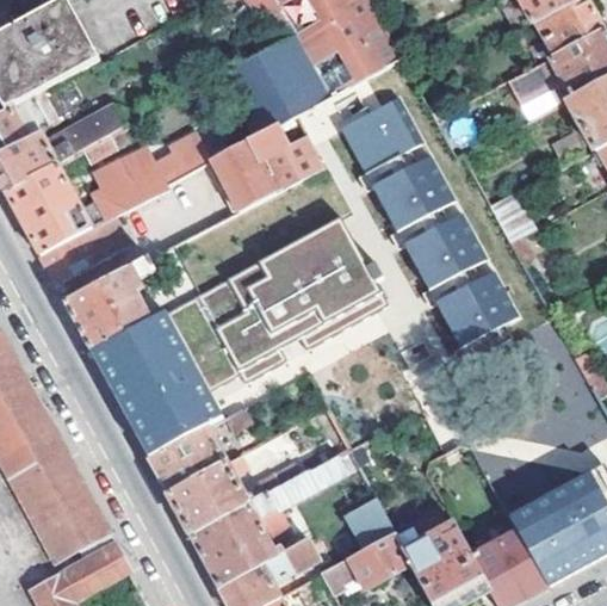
[(97,57),(68,0),(59,0),(13,24),(0,31),(0,103),(2,107),(8,104),(41,87),(97,57)]
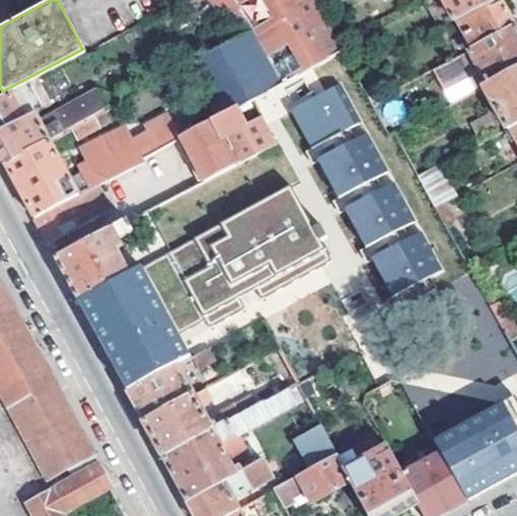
[(20,0),(25,8),(39,0),(20,0)]
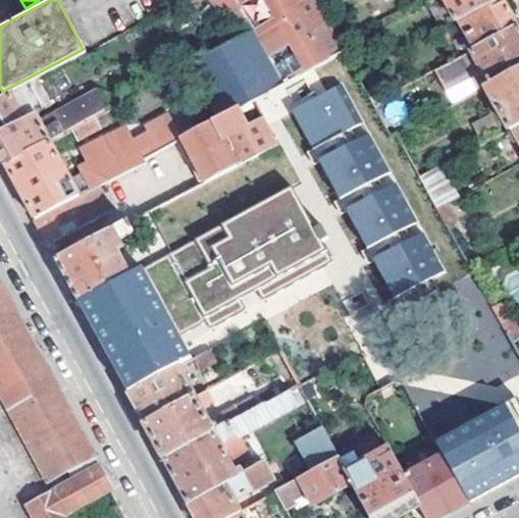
[(215,0),(221,10),(226,8),(240,2),(239,0),(215,0)]
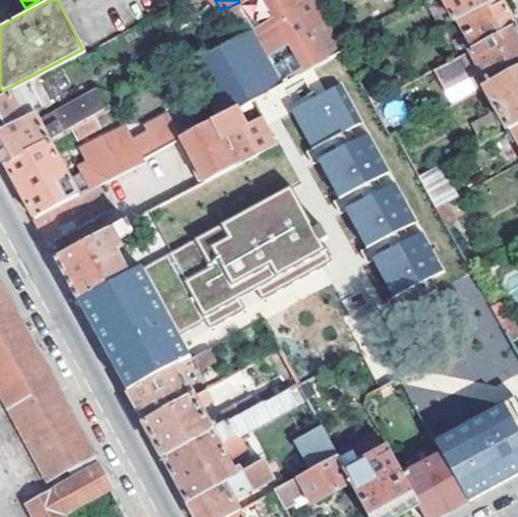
[(238,0),(239,2),(254,29),(281,78),(341,46),(314,0),(238,0)]
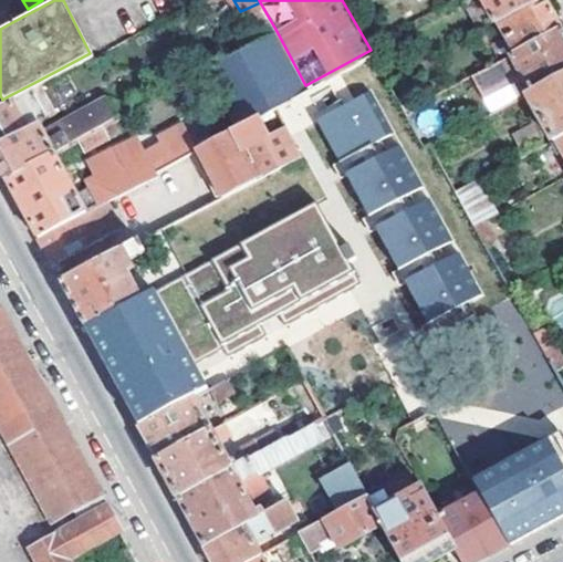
[(480,0),(490,18),(494,16),(524,0),(480,0)]
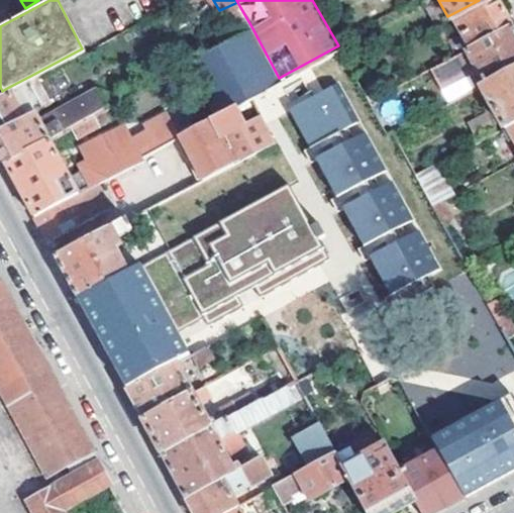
[(479,0),(451,14),(459,30),(465,28),(472,41),(509,22),(497,0),(479,0)]
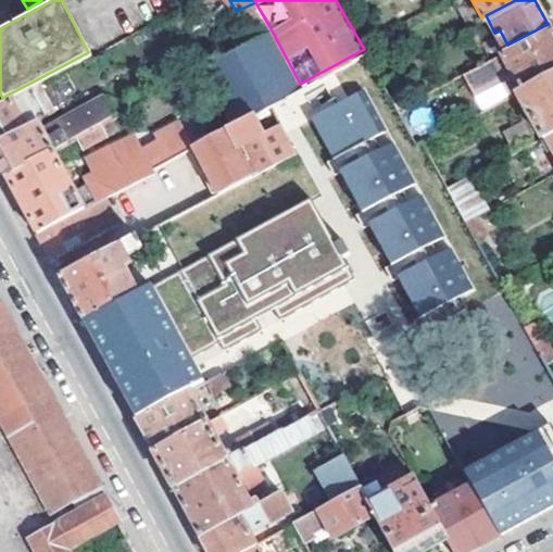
[(255,2),(241,9),(256,38),(272,30),(255,2)]
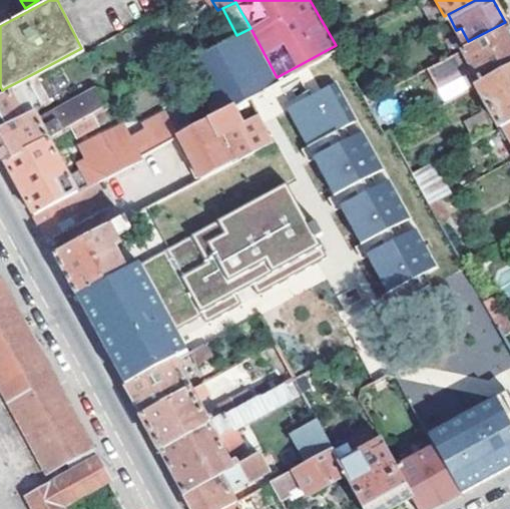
[(0,26),(11,20),(6,10),(0,12),(0,26)]
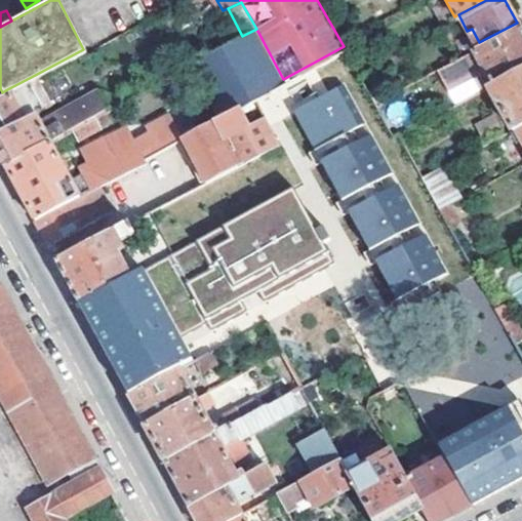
[(483,68),(490,81),(521,64),(521,32),(517,23),(479,42),(471,46),(483,68)]
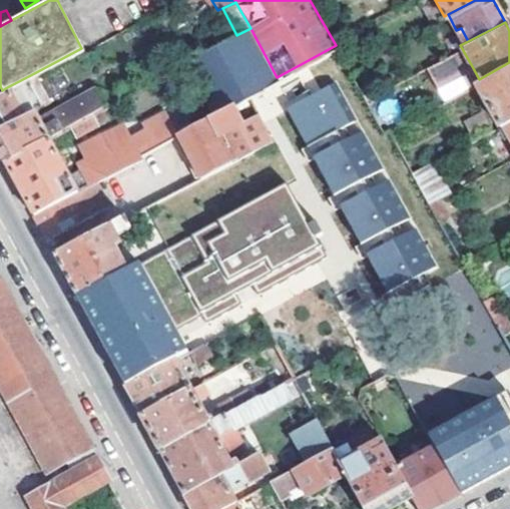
[(246,94),(277,77),(250,28),(236,35),(183,63),(199,91),(210,113),(246,94)]
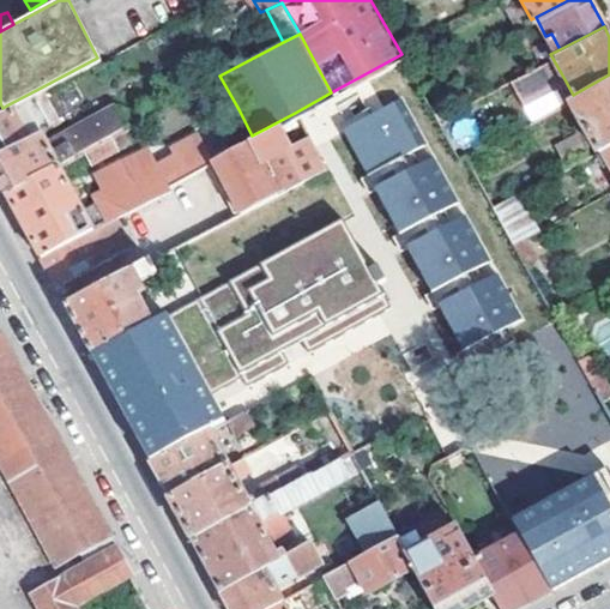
[(519,104),(565,79),(550,54),(505,78),(519,104)]
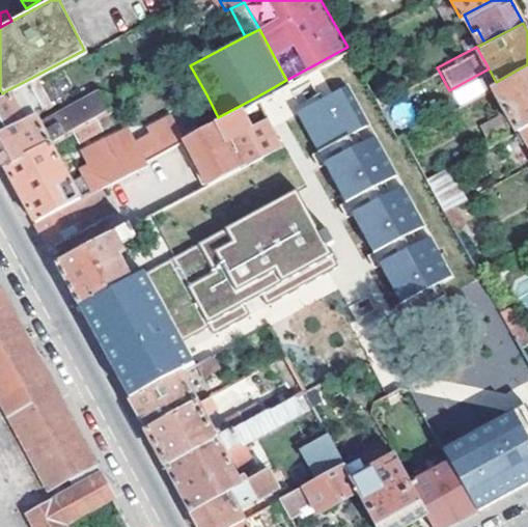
[(491,85),(513,128),(527,119),(527,64),(496,82),(491,85)]
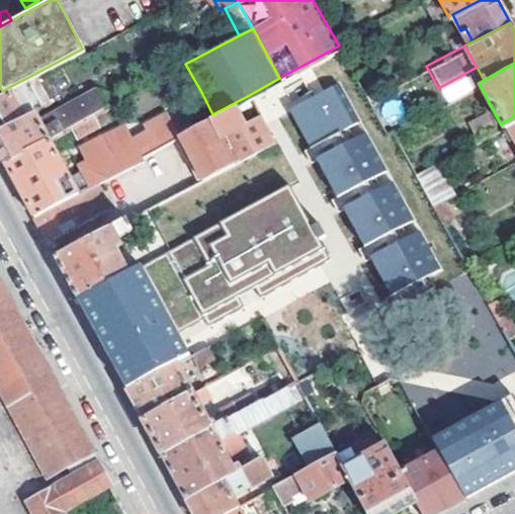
[(50,101),(34,74),(7,88),(15,105),(18,104),(23,115),(33,109),(50,101)]
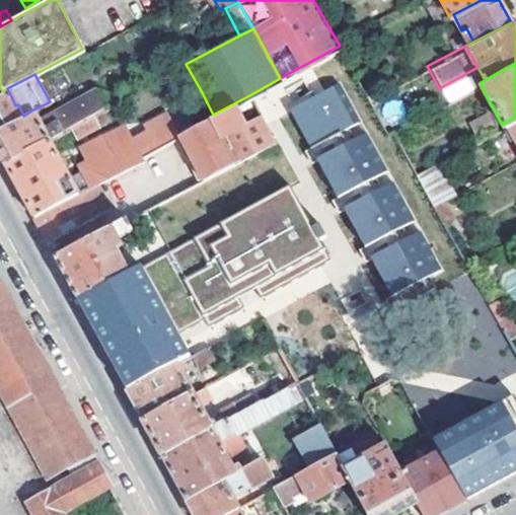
[(287,104),(308,143),(346,124),(357,118),(337,78),(287,104)]
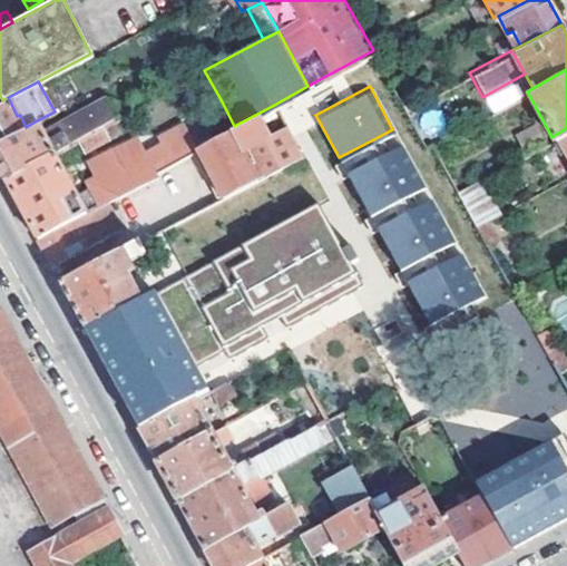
[(0,174),(1,176),(51,149),(75,137),(101,124),(113,117),(118,115),(107,96),(41,129),(37,120),(26,127),(0,140),(0,174)]
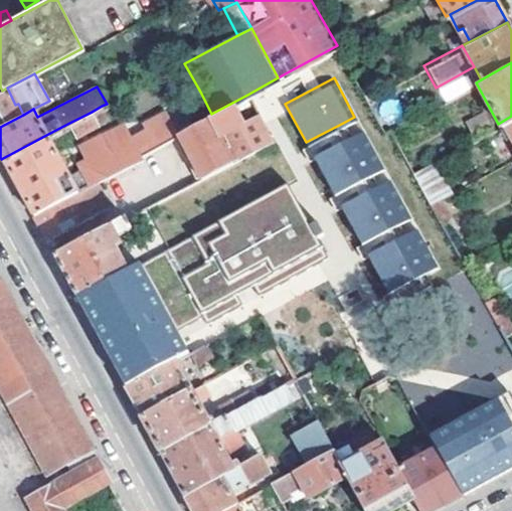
[(0,127),(23,115),(18,104),(15,105),(7,88),(2,91),(0,92),(0,127)]
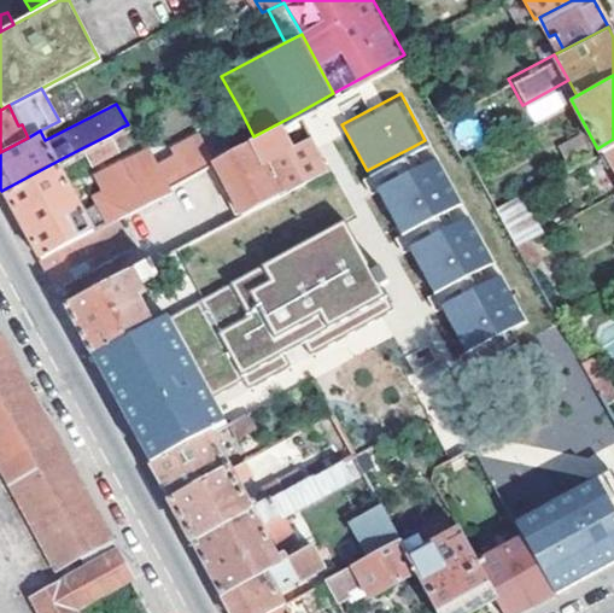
[(158,165),(168,182),(211,159),(253,136),(240,110),(170,150),(173,158),(158,165)]
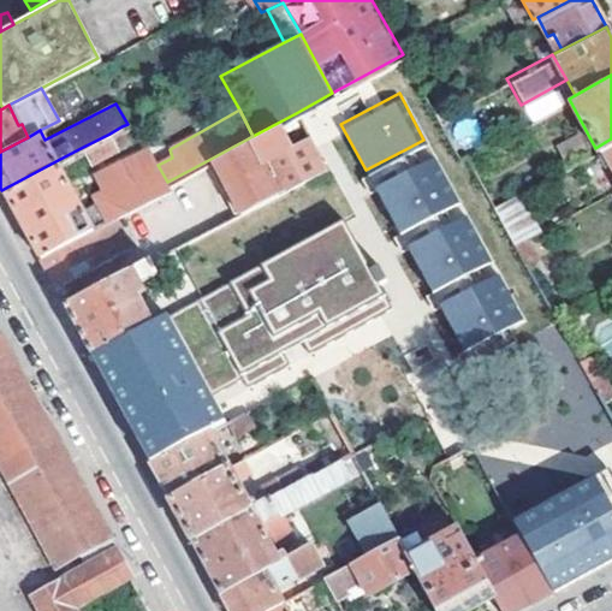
[(480,132),(468,111),(447,122),(458,143),(480,132)]
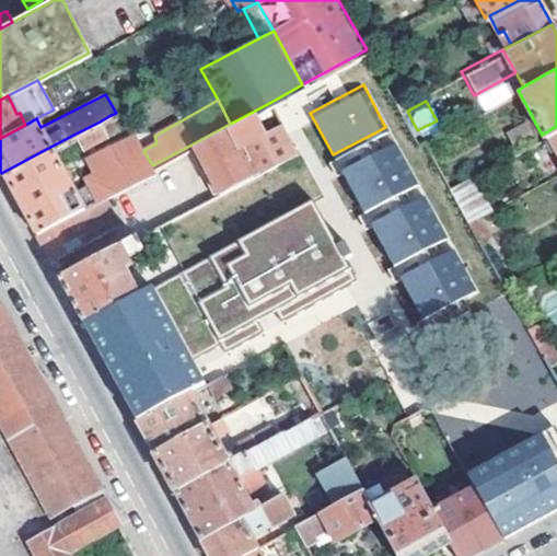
[(230,124),(192,145),(217,193),(296,152),(269,103),(230,124)]
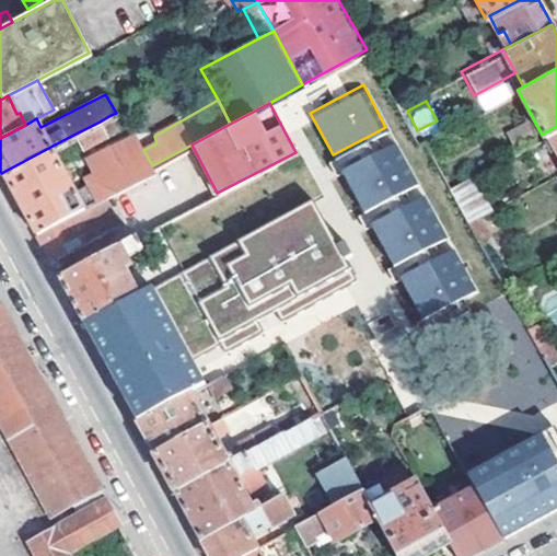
[(111,115),(119,129),(131,124),(124,109),(116,113),(111,115)]
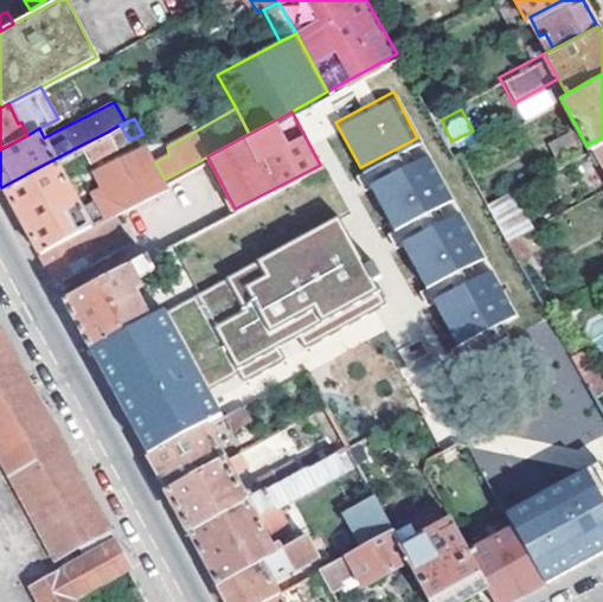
[(79,146),(87,158),(114,142),(108,132),(79,146)]
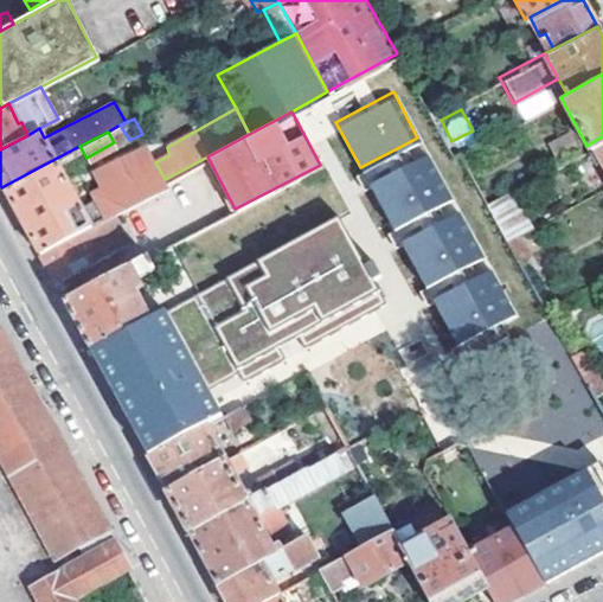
[(404,145),(360,167),(354,171),(360,184),(367,180),(411,157),(404,145)]
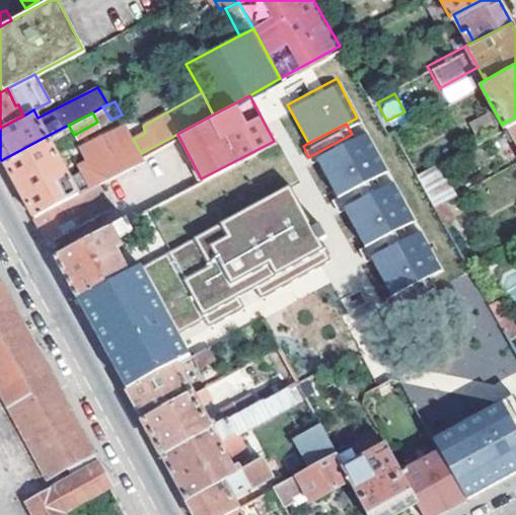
[(22,200),(29,214),(93,179),(141,153),(133,139),(127,128),(119,125),(80,144),(86,156),(78,162),(80,167),(67,174),(47,136),(1,160),(10,176),(18,192),(22,200)]
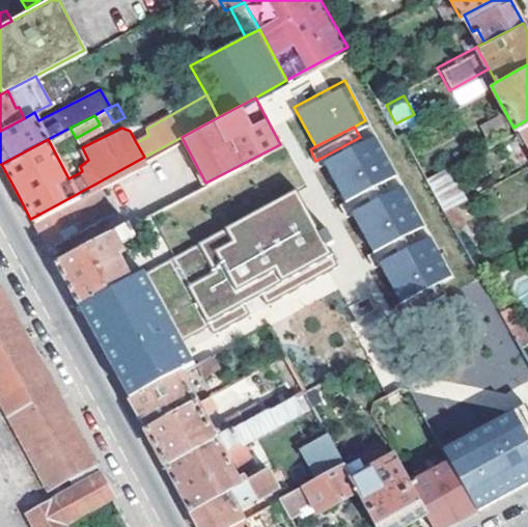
[(322,158),(342,197),(381,177),(393,170),(371,131),(360,137),(322,158)]
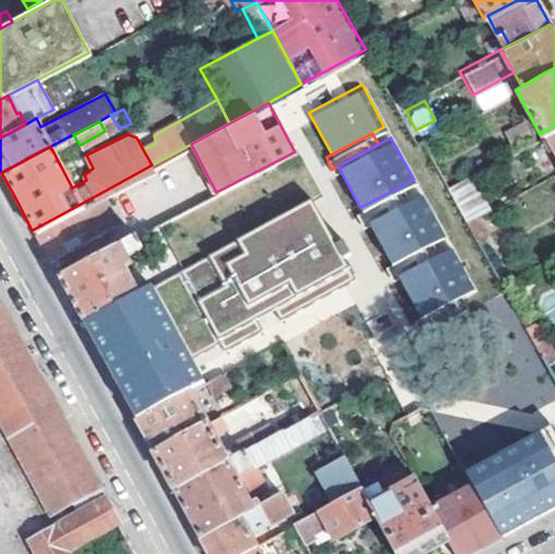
[(485,207),(467,173),(445,185),(463,219),(485,207)]
